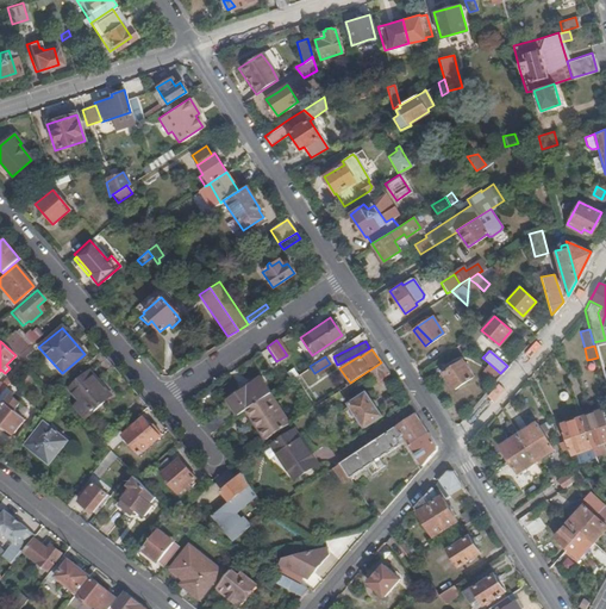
[(455,366),(468,378),(472,376),(461,360),(455,366)]
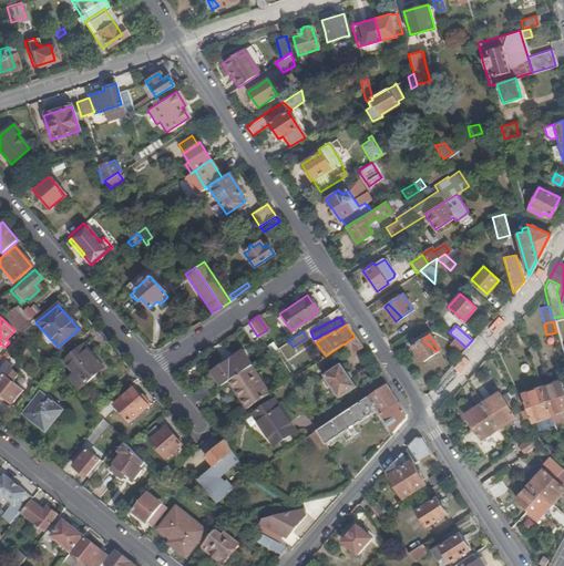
[(22,339),(19,336),(0,358),(0,367),(2,363),(22,339)]
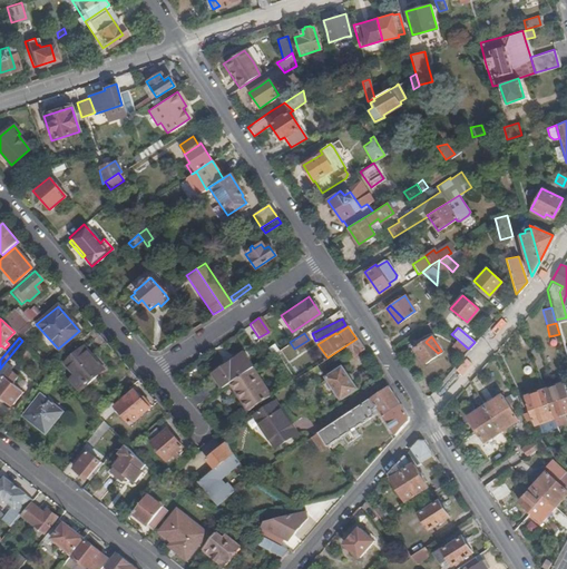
[(357,339),(328,357),(294,380),(296,383),(339,355),(344,357),(350,353),(352,356),(363,350),(357,339)]
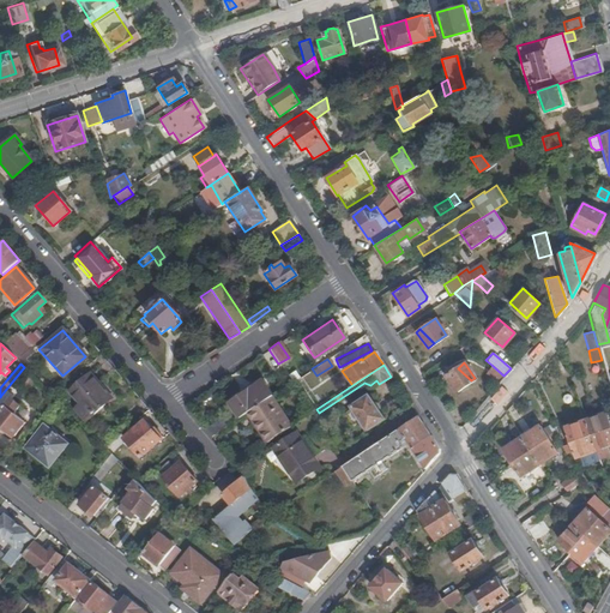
[(496,384),(503,376),(491,365),(484,372),(496,384)]
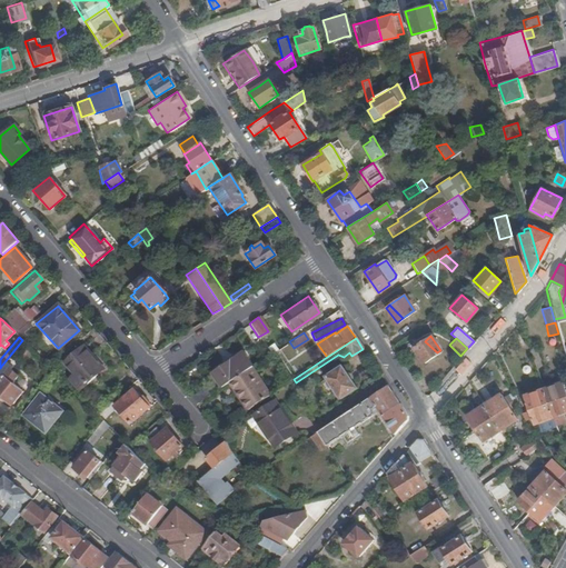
[(423,364),(437,352),(425,341),(414,348),(423,364)]
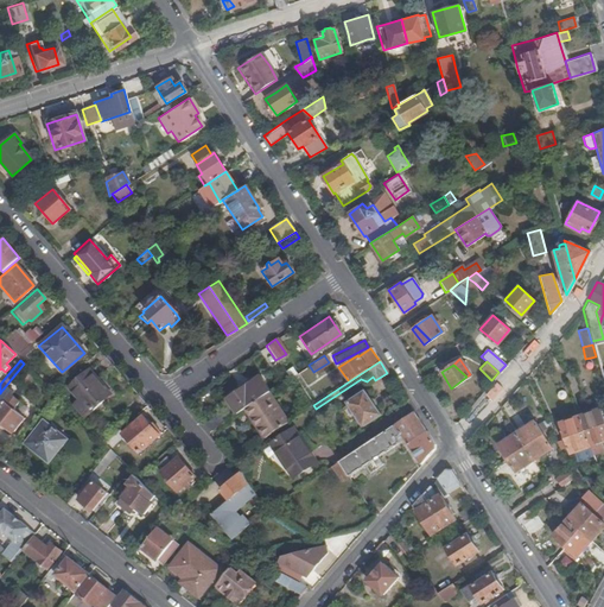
[(288,379),(281,368),(275,372),(283,383),(288,379)]
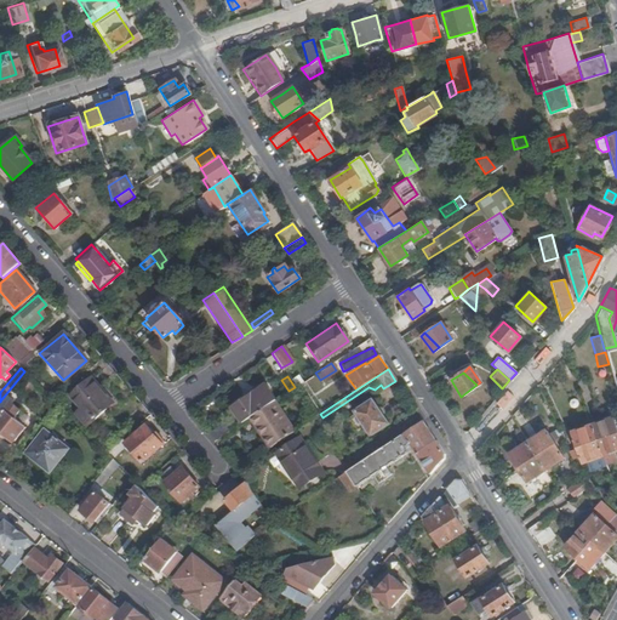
[(86,424),(110,403),(89,377),(68,394),(79,408),(75,411),(86,424)]
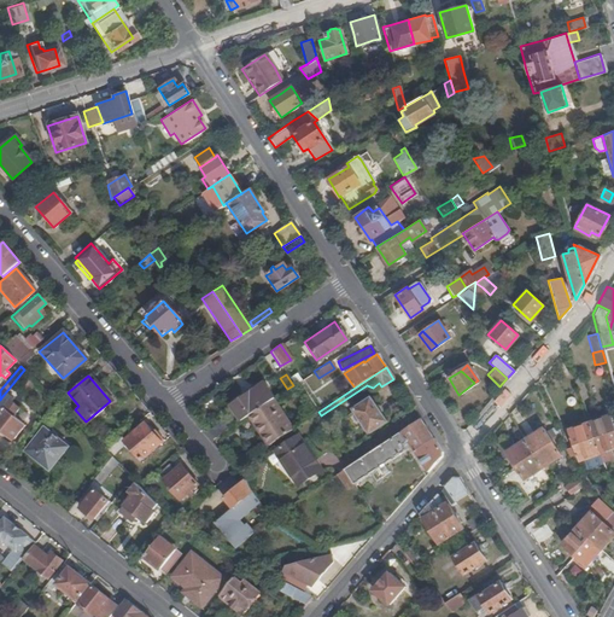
[(263,383),(249,393),(253,399),(265,391),(272,400),(274,399),(263,383)]
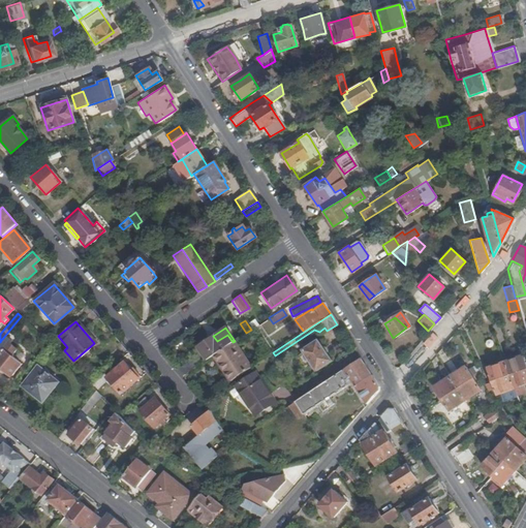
[(196,347),(205,361),(211,356),(233,342),(227,335),(217,341),(213,336),(196,347)]
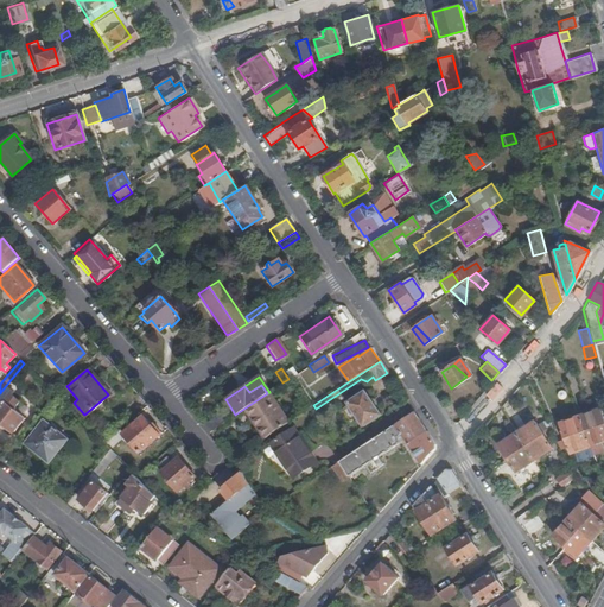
[(2,390),(0,393),(0,422),(12,431),(24,418),(13,409),(19,402),(2,390)]
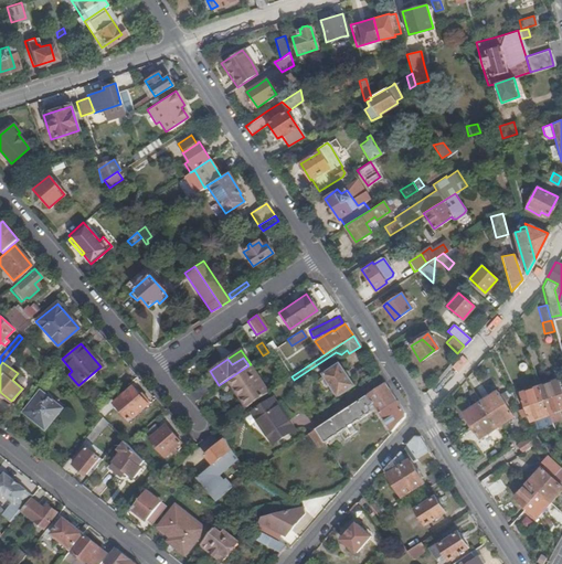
[(352,386),(338,364),(322,374),(336,396),(352,386)]
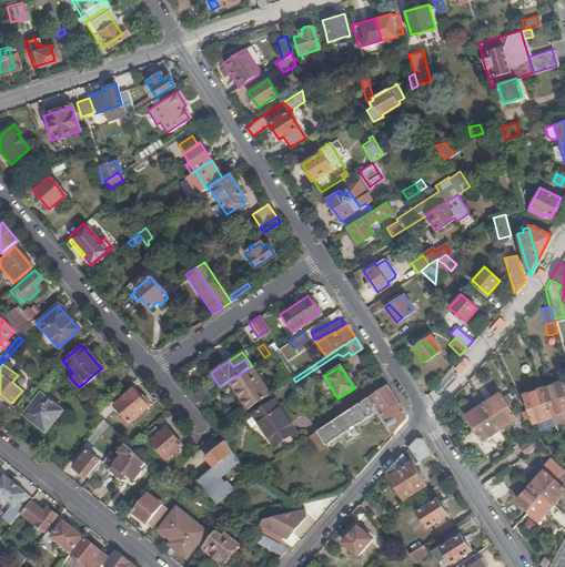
[(226,383),(245,409),(268,395),(250,367),(226,383)]
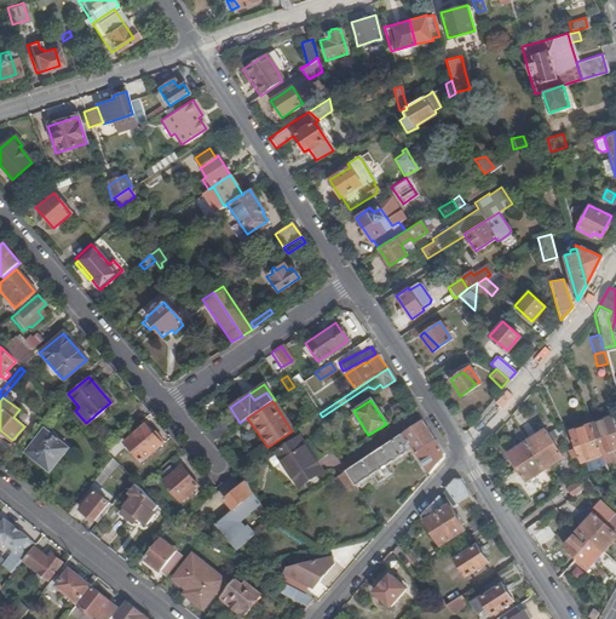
[(610,416),(589,423),(594,439),(615,431),(615,427),(610,416)]
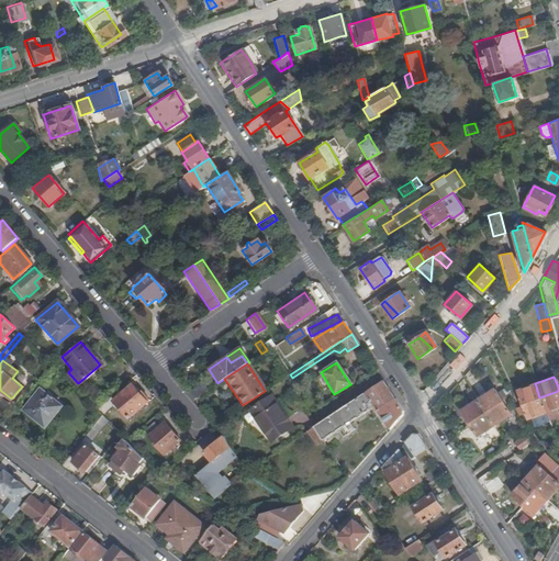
[(372,406),(388,430),(400,416),(401,412),(381,381),(312,427),(321,440),(334,432),(339,439),(353,430),(348,423),(368,410),(365,405),(369,402),(372,406)]
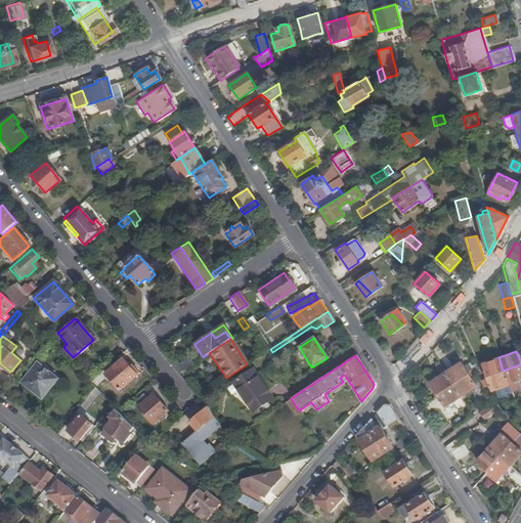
[(185,356),(174,366),(179,373),(192,364),(185,356)]
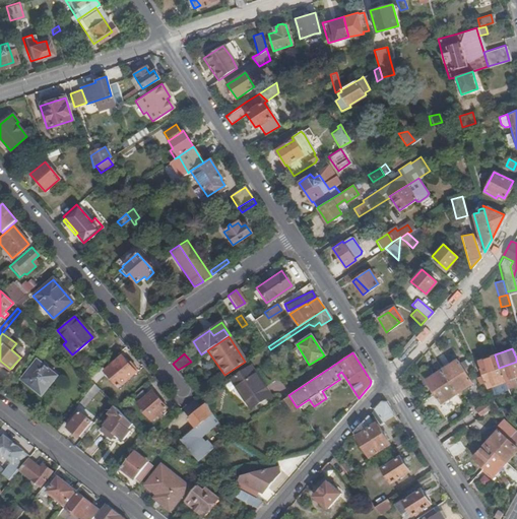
[(499,368),(495,354),(477,361),(481,371),(482,374),(499,368)]
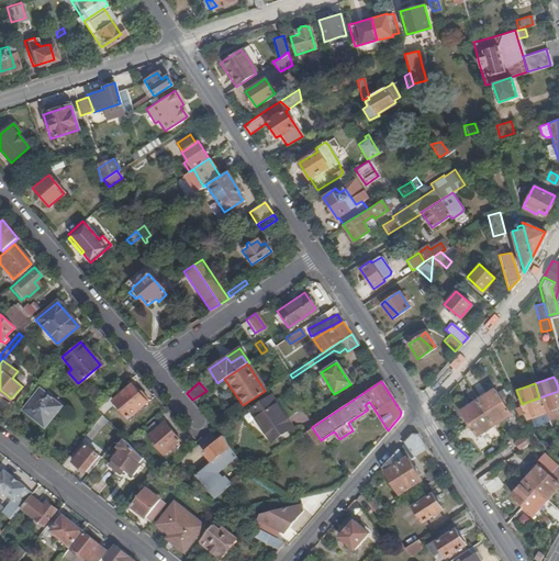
[(146,403),(131,385),(112,401),(127,418),(146,403)]
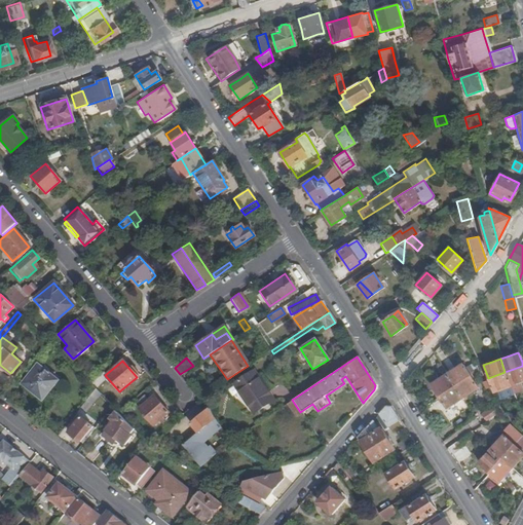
[(437,392),(438,396),(453,385),(446,374),(439,363),(434,367),(436,370),(442,377),(438,379),(431,383),(437,392)]
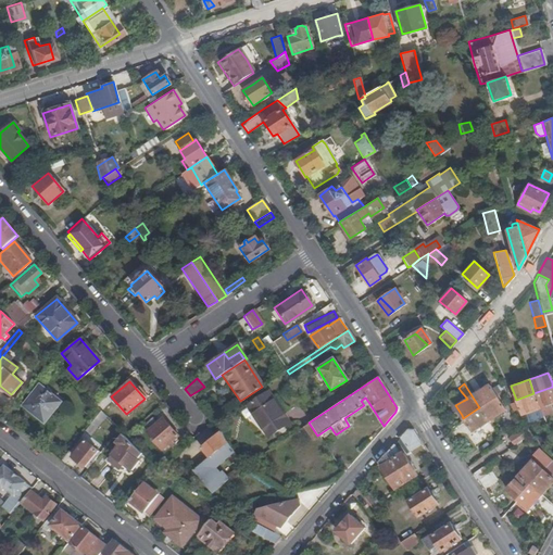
[(60,402),(38,385),(23,404),(45,421),(60,402)]
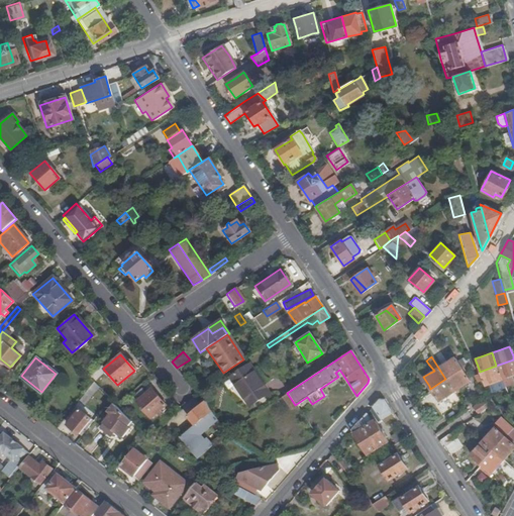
[(438,368),(445,379),(460,369),(458,366),(453,357),(438,368)]
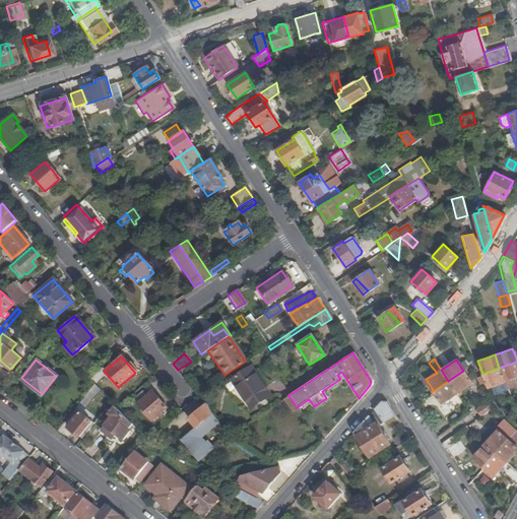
[(499,368),(504,381),(516,376),(516,362),(499,368)]
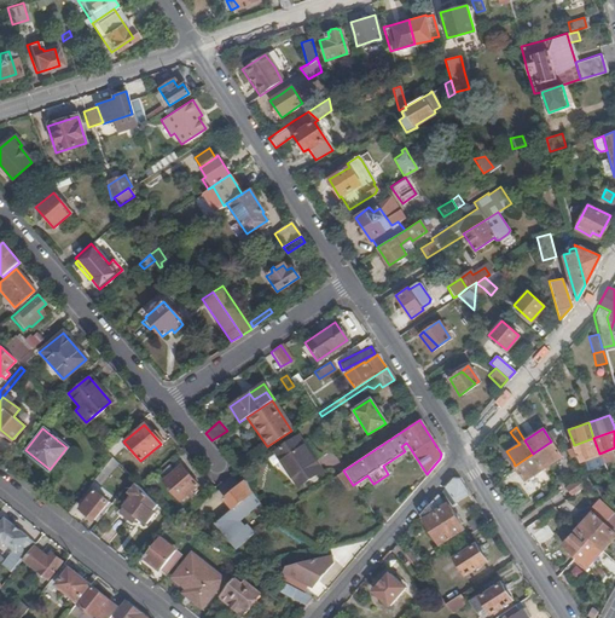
[(321,471),(299,435),(274,451),(297,486),(321,471)]
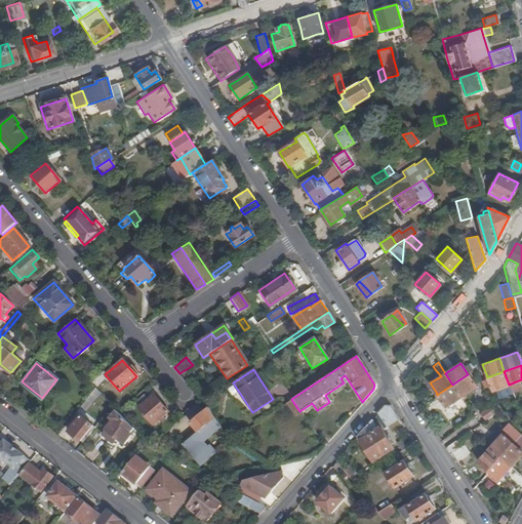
[(487,377),(488,380),(492,391),(509,385),(504,371),(487,377)]
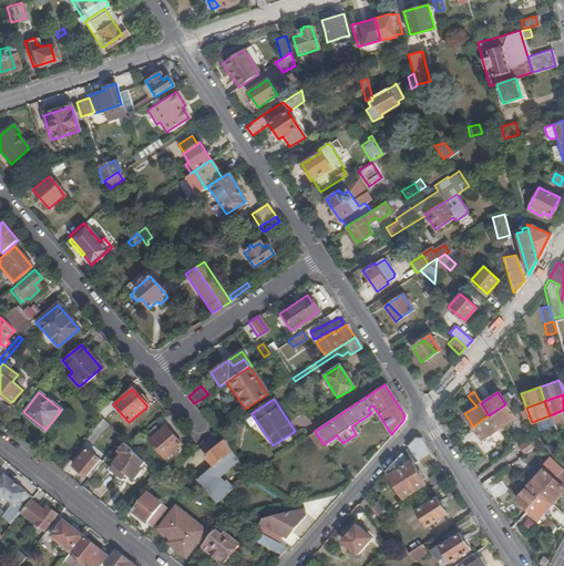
[(489,415),(498,428),(513,417),(508,407),(505,404),(489,415)]
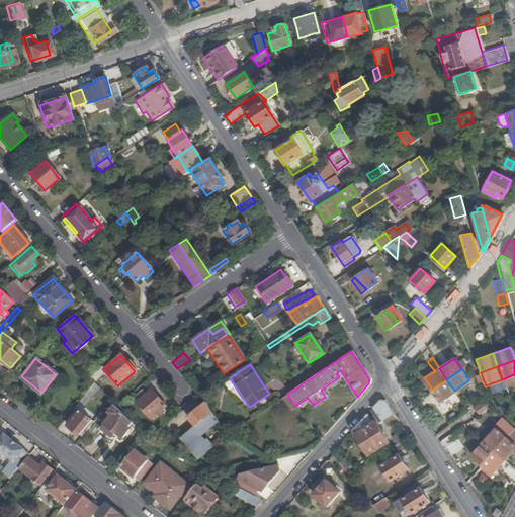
[(439,401),(454,391),(446,379),(431,390),(433,392),(439,401)]
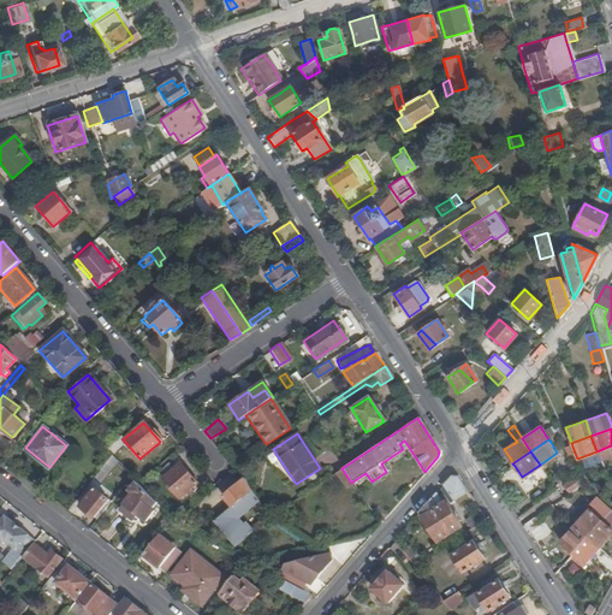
[(195,483),(179,463),(172,469),(166,463),(156,473),(178,498),(195,483)]
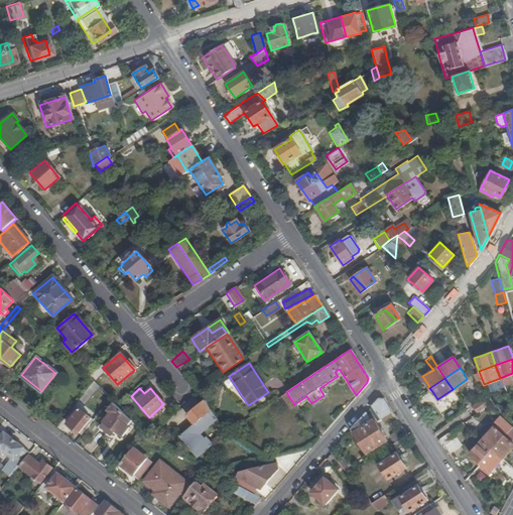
[(286,392),(273,401),(282,413),(294,404),(286,392)]
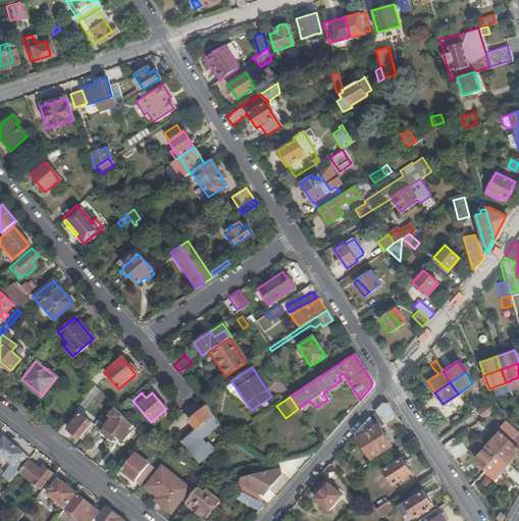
[(381,401),(372,412),(379,423),(395,414),(386,402),(381,401)]
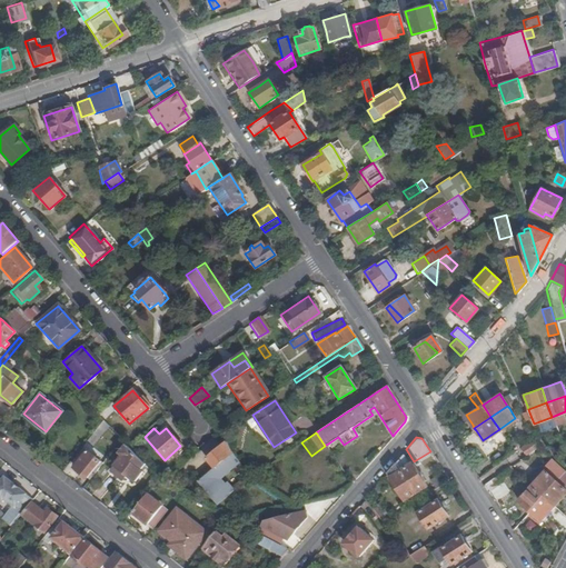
[(520,446),(525,454),(536,446),(532,438),(520,446)]
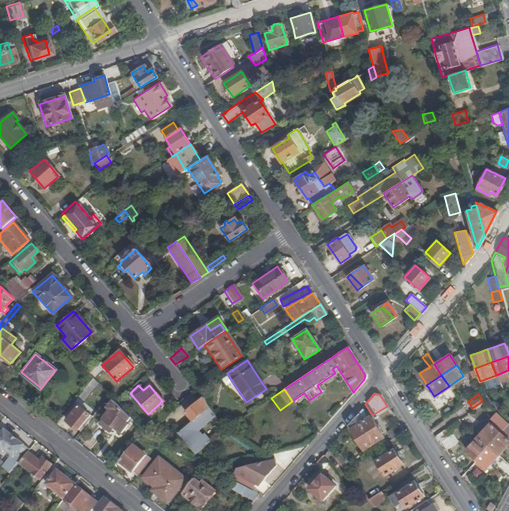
[(176,433),(191,451),(207,440),(202,434),(200,436),(196,431),(214,416),(202,398),(184,413),(190,421),(176,433)]
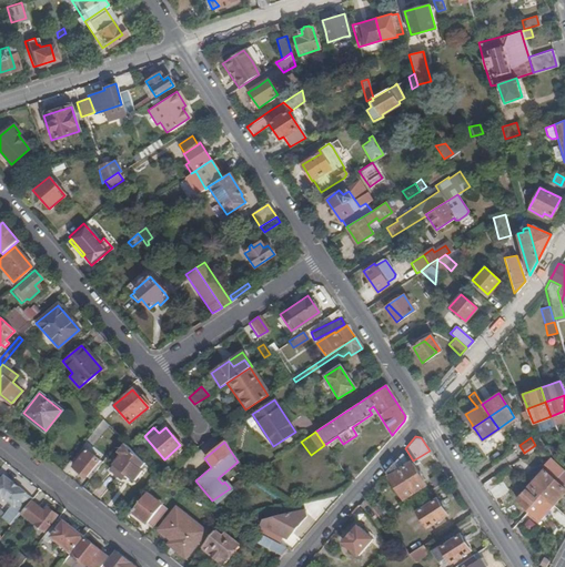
[(137,459),(121,447),(115,454),(119,456),(108,472),(120,482),(125,475),(132,479),(141,471),(138,468),(141,465),(135,461),(137,459)]
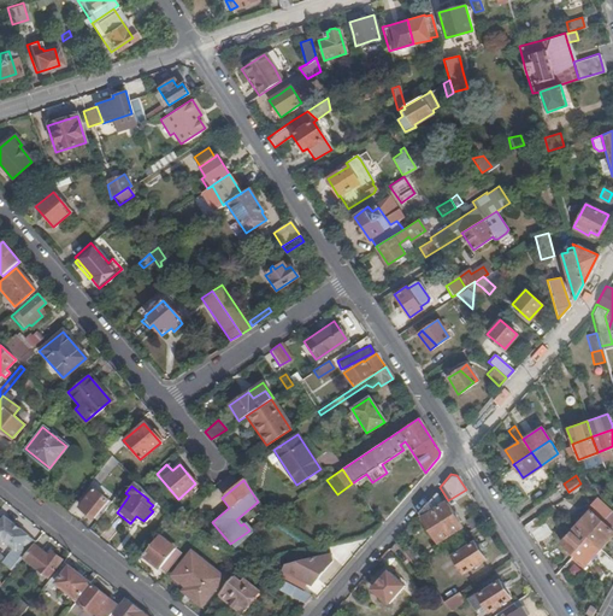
[(95,520),(110,502),(93,488),(78,506),(95,520)]
